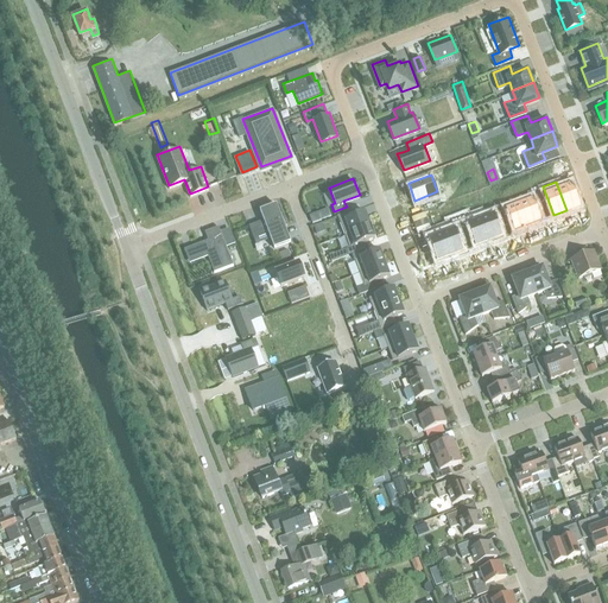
[(556,182),(567,210),(580,205),(571,183),(558,188),(556,182)]
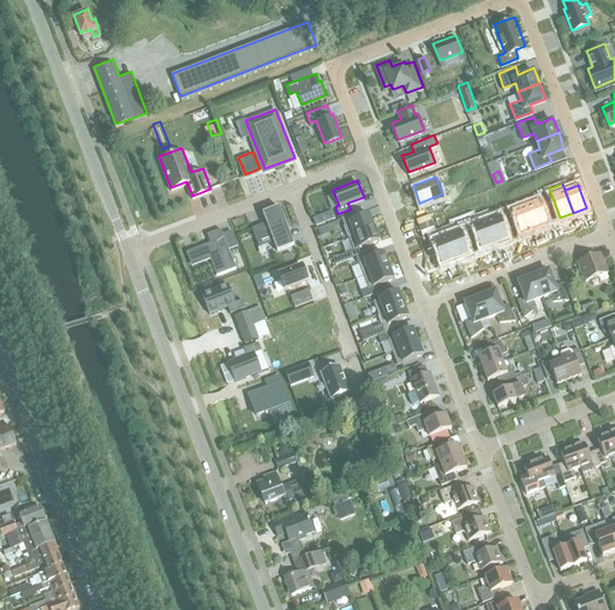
[(537,199),(525,204),(533,227),(547,222),(539,204),(547,202),(541,187),(535,191),(537,199)]
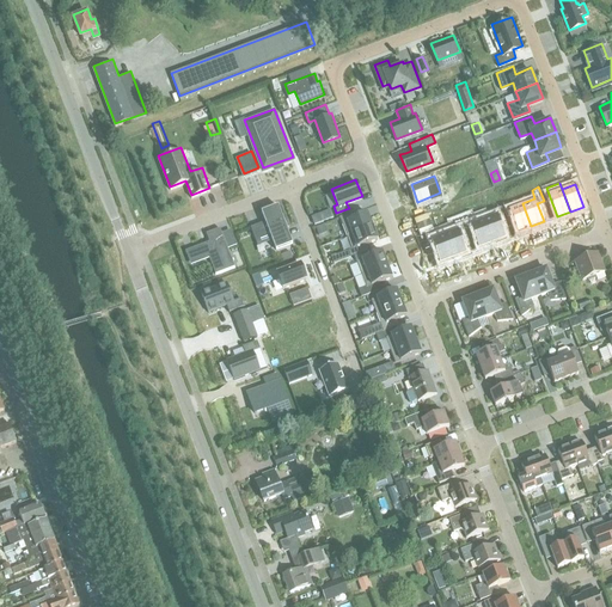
[(265,219),(250,225),(257,243),(273,238),(276,247),(293,241),(286,225),(289,224),(285,212),(281,213),(279,203),(262,210),(265,219)]
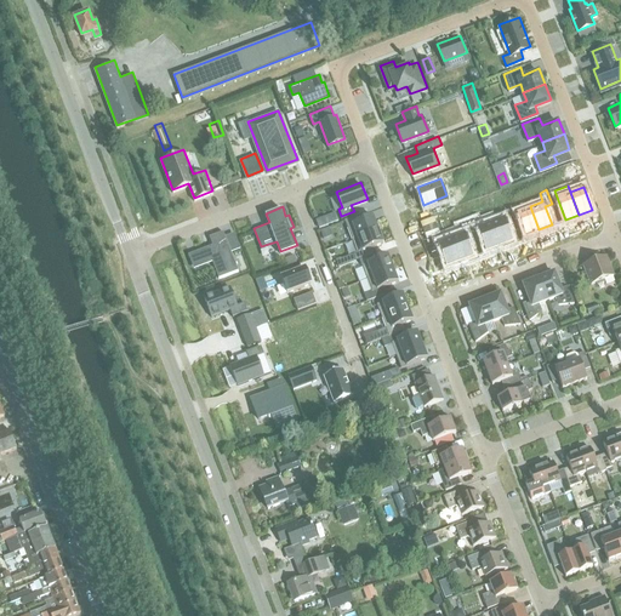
[(530,206),(517,211),(527,234),(539,229),(530,206)]
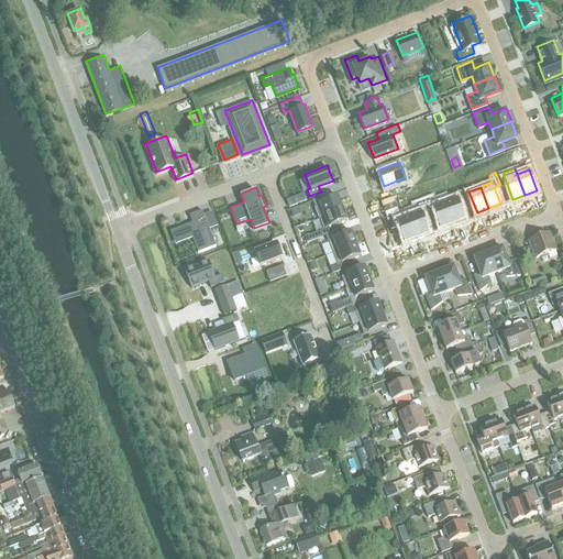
[(327,193),(312,198),(319,216),(343,206),(339,195),(329,198),(327,193)]
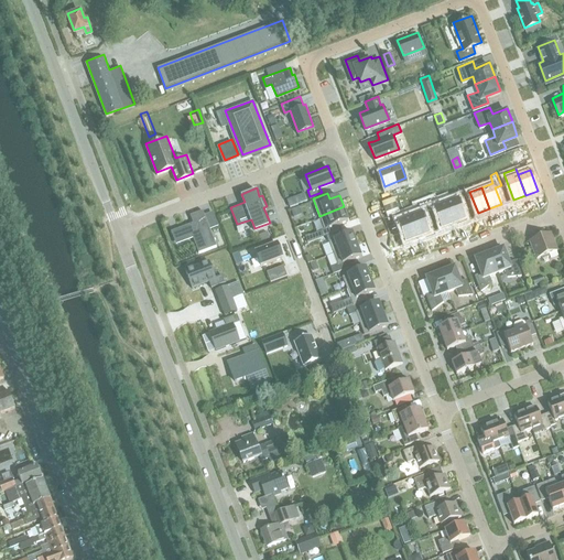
[(444,196),(453,223),(466,218),(456,194),(445,198),(444,196)]
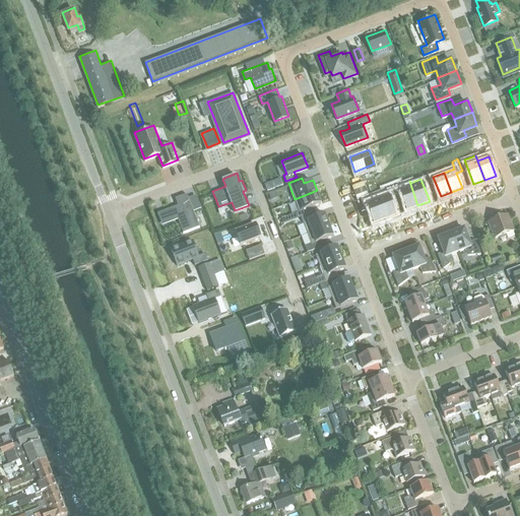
[(397,182),(392,185),(396,196),(401,194),(407,209),(417,205),(409,181),(399,185),(397,182)]
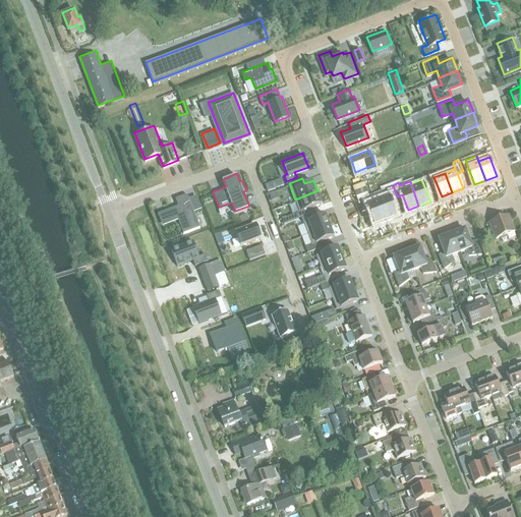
[(387,190),(375,194),(385,219),(397,214),(391,198),(397,196),(393,185),(386,187),(387,190)]
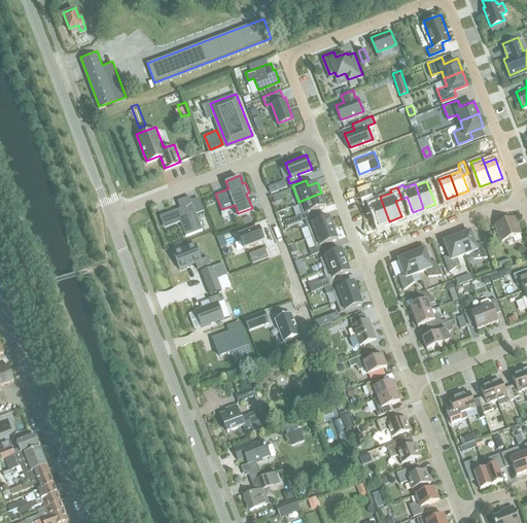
[(321,193),(299,202),(303,212),(325,204),(321,193)]
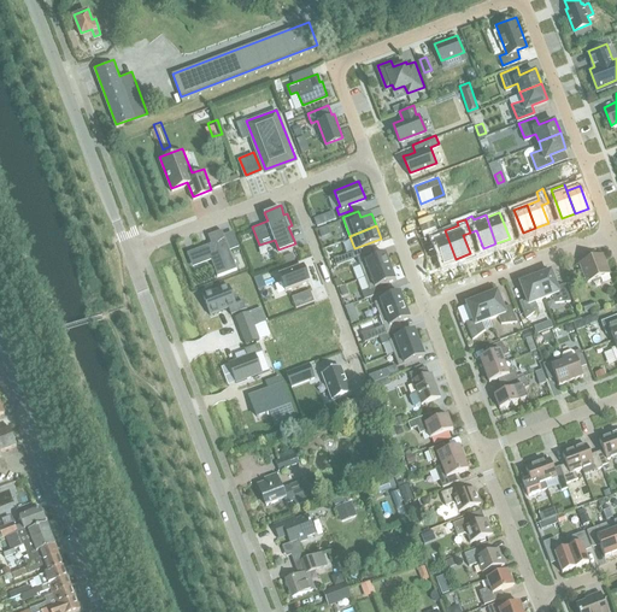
[(212,241),(187,251),(188,252),(189,251),(194,262),(212,254),(219,271),(217,272),(217,274),(236,266),(222,228),(221,228),(222,229),(213,231),(216,240),(212,241)]
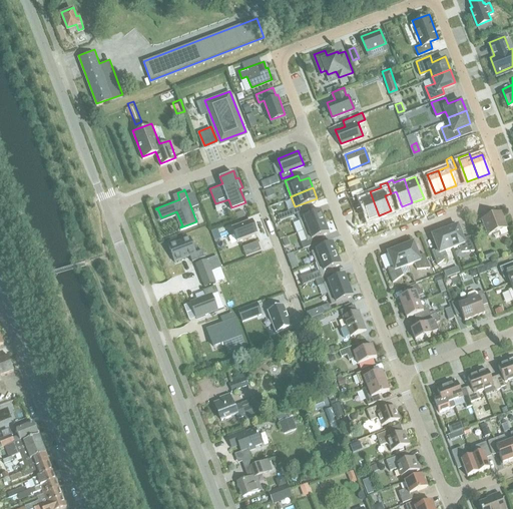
[(370,191),(360,195),(370,219),(379,215),(370,191)]
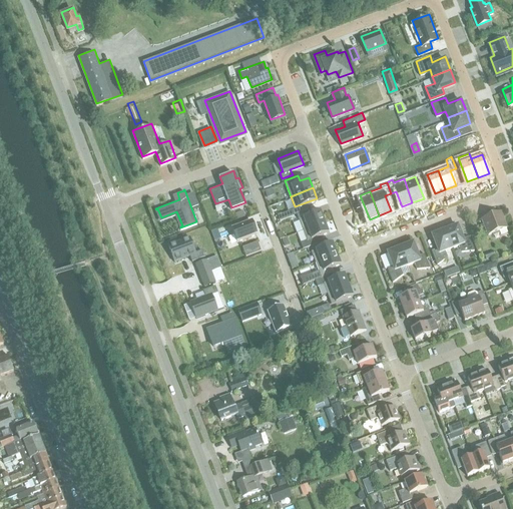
[(278,199),(272,201),(275,210),(281,208),(278,199)]
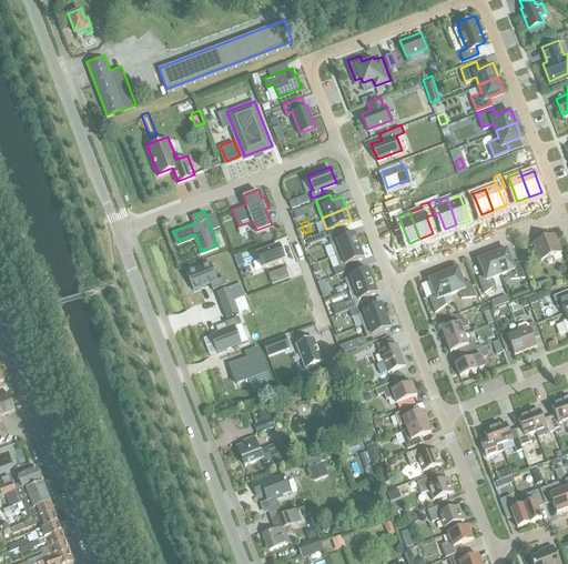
[(359,243),(355,232),(331,241),(335,253),(359,243)]
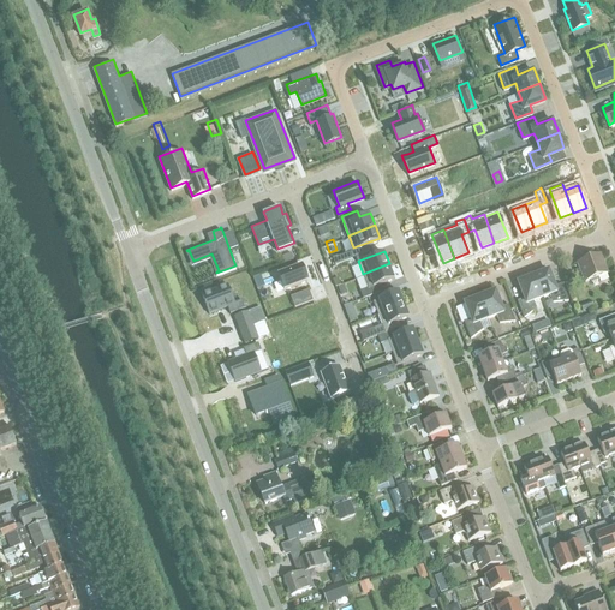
[(585,279),(591,276),(591,279),(598,276),(597,274),(608,270),(601,251),(592,253),(585,256),(585,257),(578,259),(585,279)]
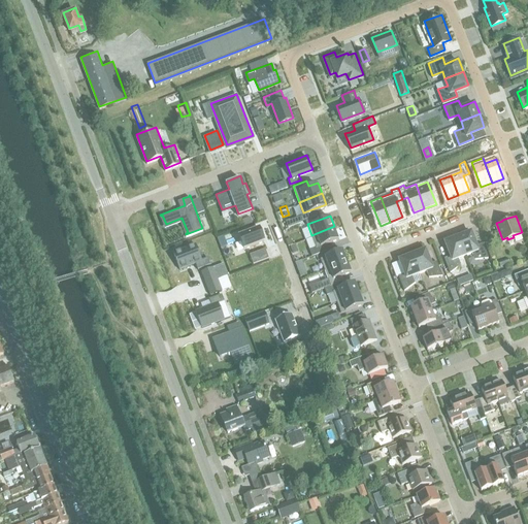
[(260,226),(239,233),(244,247),(265,239),(260,226)]
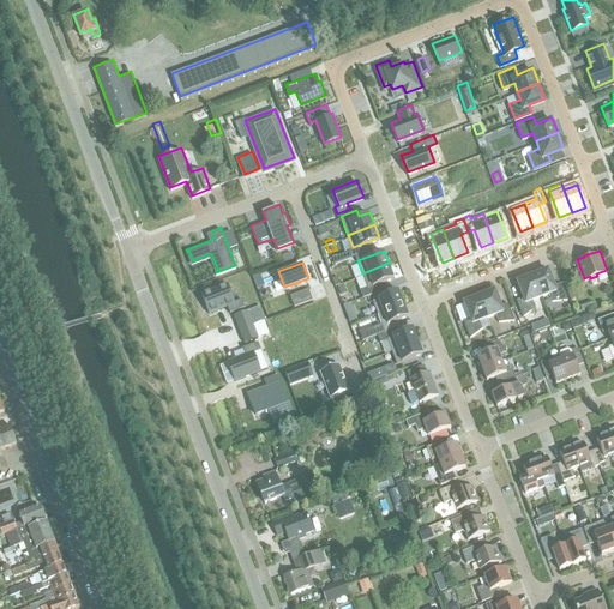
[(393,276),(389,263),(362,273),(367,285),(393,276)]
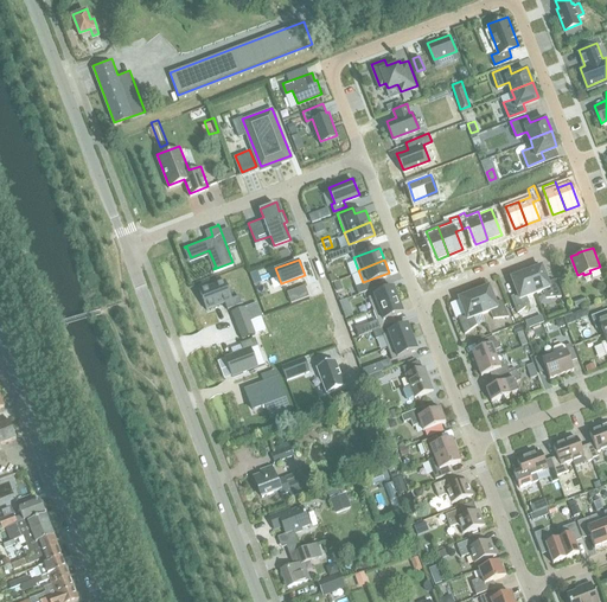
[(542,264),(526,270),(535,290),(543,287),(545,295),(561,293),(555,276),(548,280),(542,264)]
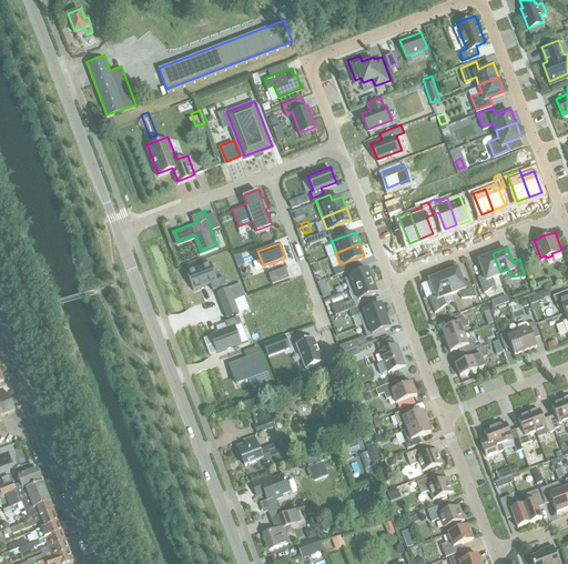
[(244,261),(241,252),(240,251),(234,253),(237,263),(241,262),(244,261)]
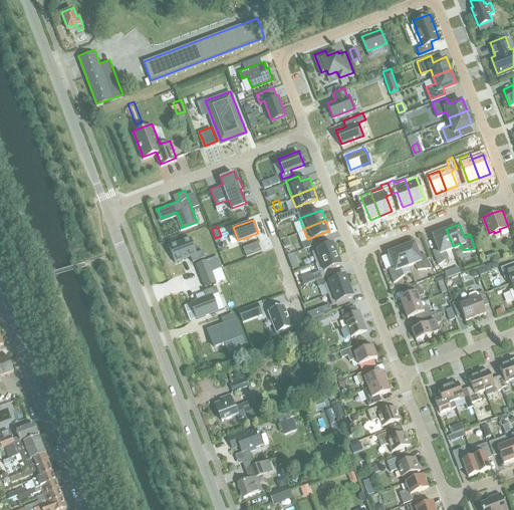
[(453,246),(446,229),(433,234),(438,246),(433,249),(438,263),(449,255),(446,249),(453,246)]
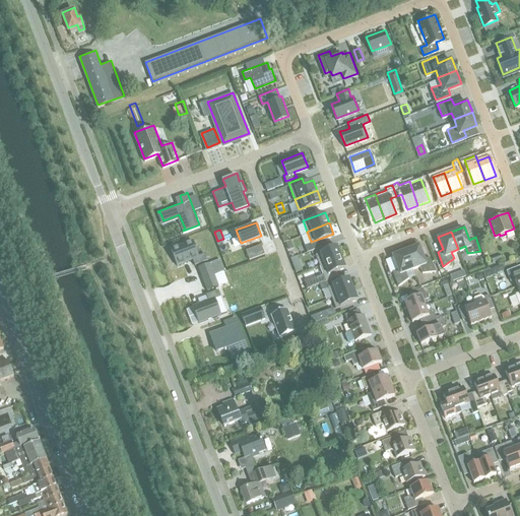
[(198,254),(193,238),(171,247),(177,263),(192,257),(195,263),(207,258),(204,251),(198,254)]
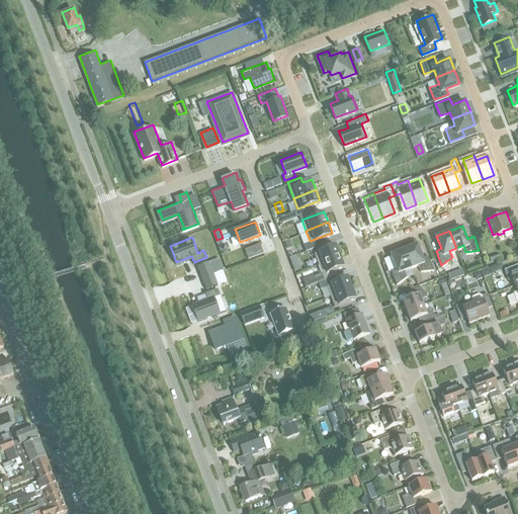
[(264,251),(260,242),(245,247),(249,257),(264,251)]
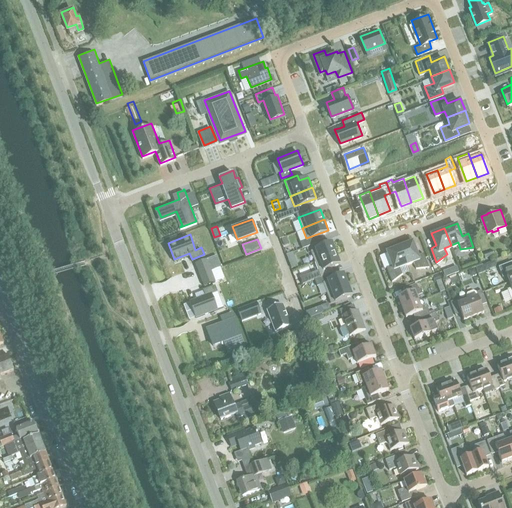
[(412,240),(400,245),(407,262),(413,260),(416,266),(429,265),(423,251),(417,253),(412,240)]
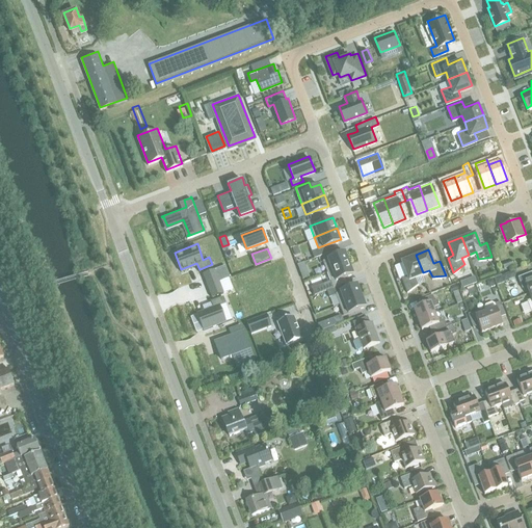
[(323,259),(327,270),(349,261),(345,251),(323,259)]
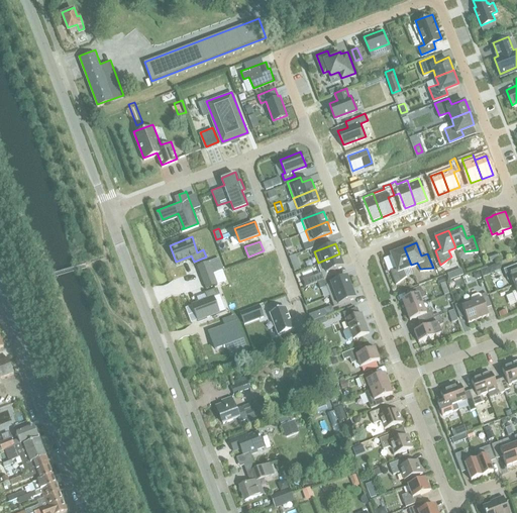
[(411,265),(404,247),(391,252),(396,266),(390,268),(396,282),(406,275),(404,268),(411,265)]
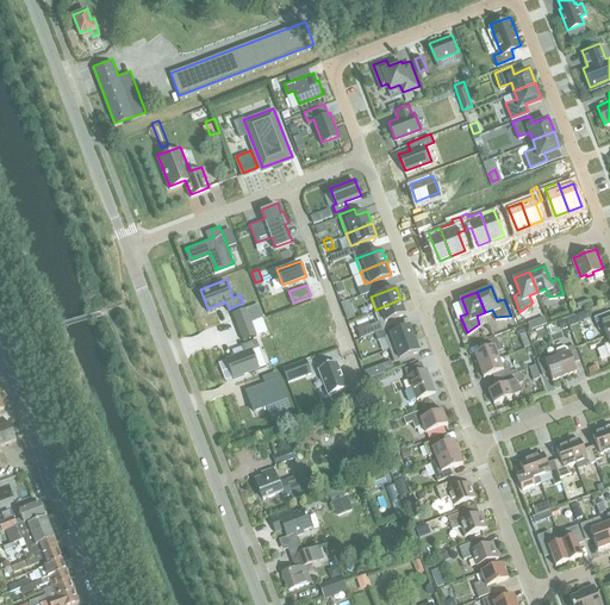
[(343,297),(348,315),(358,312),(353,294),(343,297)]
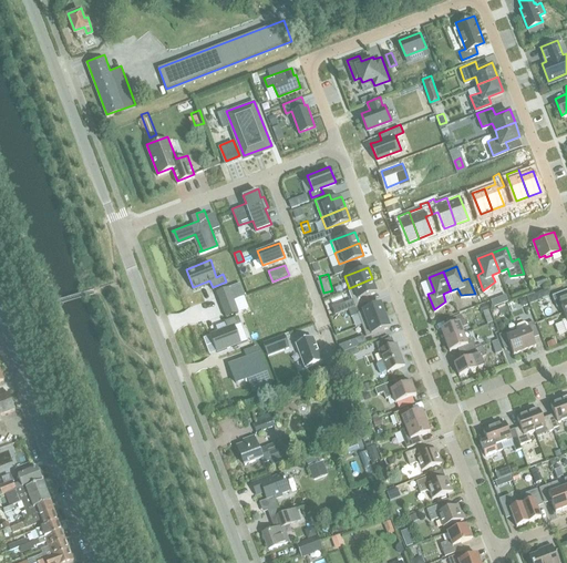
[(377,290),(372,278),(349,288),(356,305),(370,299),(368,294),(377,290)]
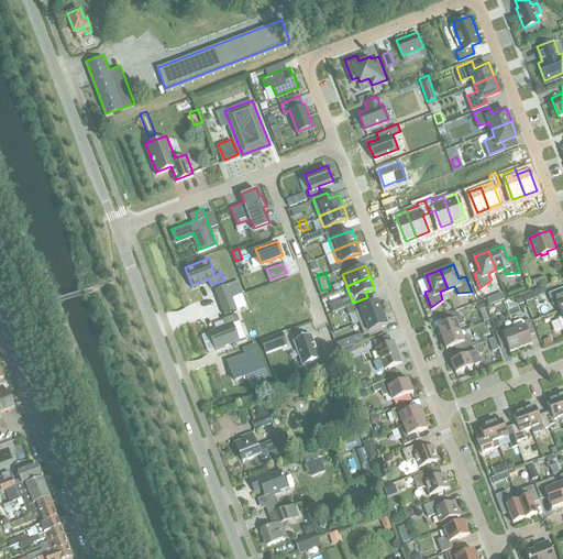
[(239,278),(214,287),(220,299),(232,295),(243,291),(239,278)]
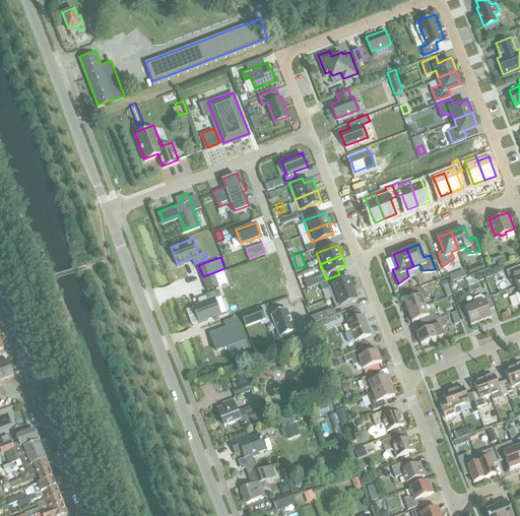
[(515,277),(517,283),(519,282),(519,264),(519,263),(506,268),(511,279),(515,277)]
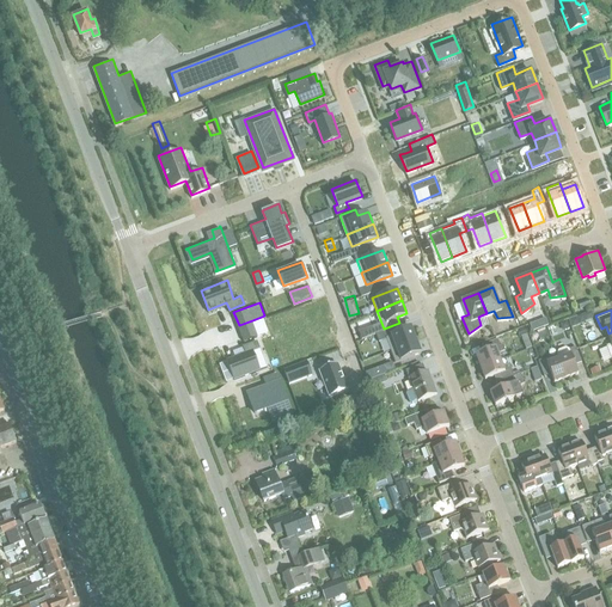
[(548,313),(532,316),(534,325),(549,323),(548,313)]
